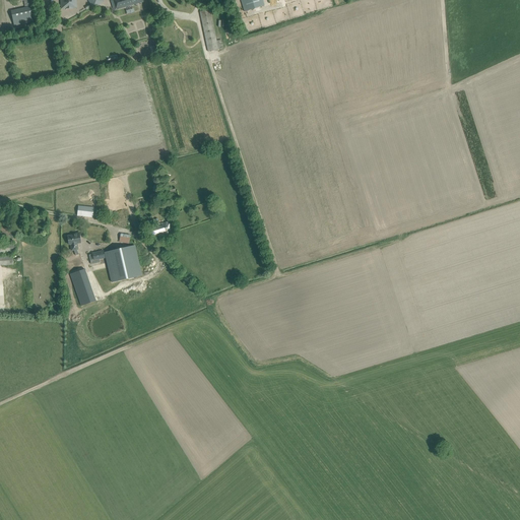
[(60,0),(61,8),(67,8),(67,7),(70,7),(70,8),(76,8),(75,0),(60,0)]
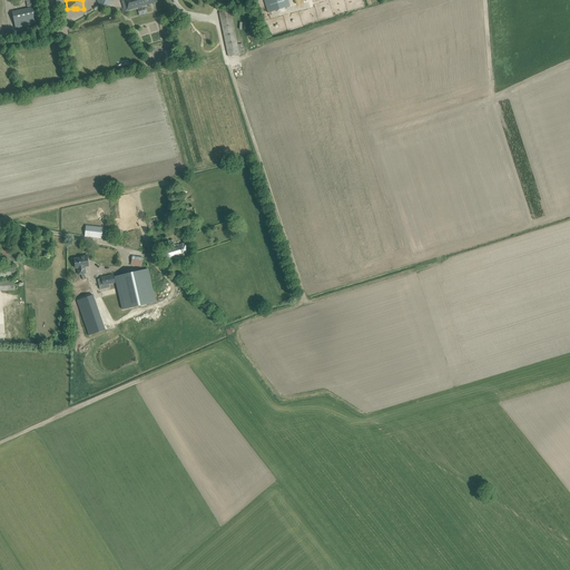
[(124,0),(126,5),(127,10),(145,5),(157,1),(156,0),(124,0)]
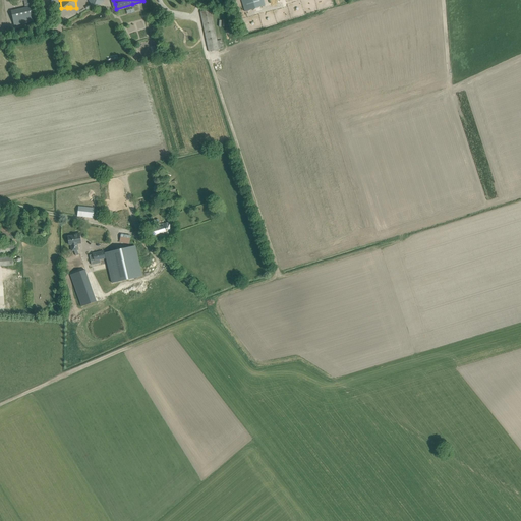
[(241,0),(245,11),(265,5),(263,0),(241,0)]
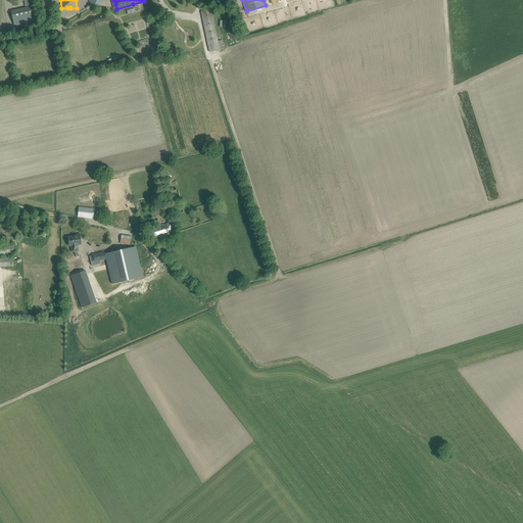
[(11,10),(14,26),(35,21),(31,6),(11,10)]
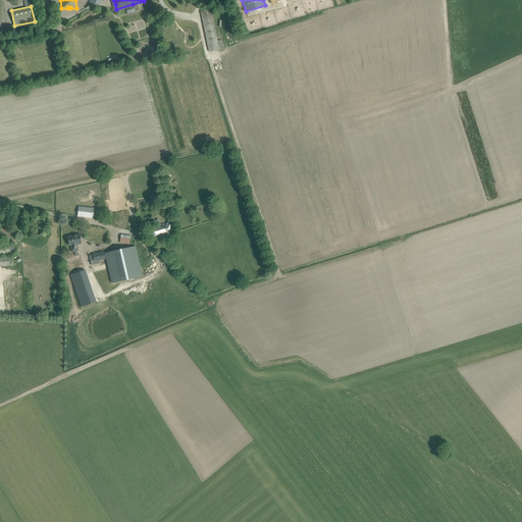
[(149,196),(151,202),(158,199),(156,194),(149,196)]
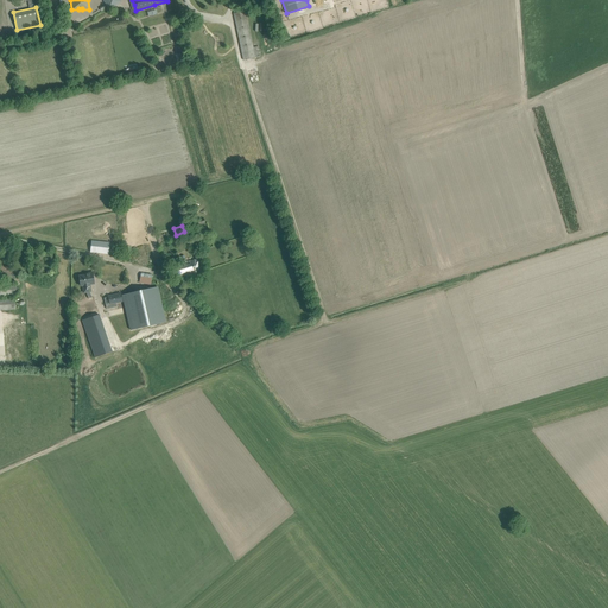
[(108,254),(109,242),(92,241),(90,252),(108,254)]
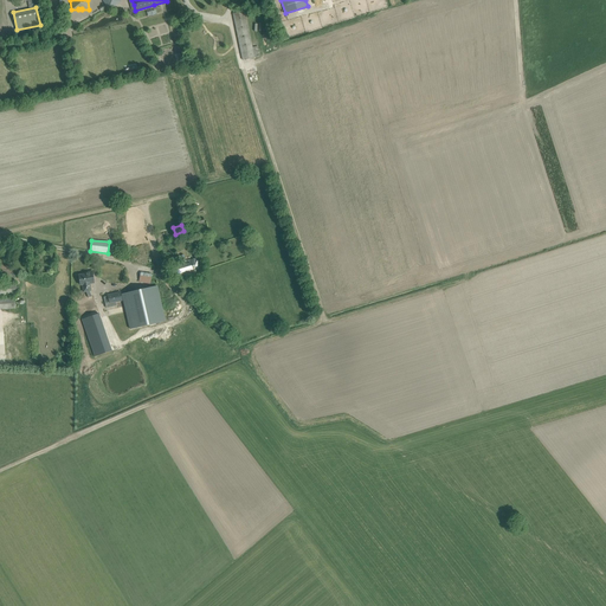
[(182,263),(171,266),(174,277),(200,271),(197,258),(186,260),(187,262),(185,262),(185,260),(182,260),(182,263)]
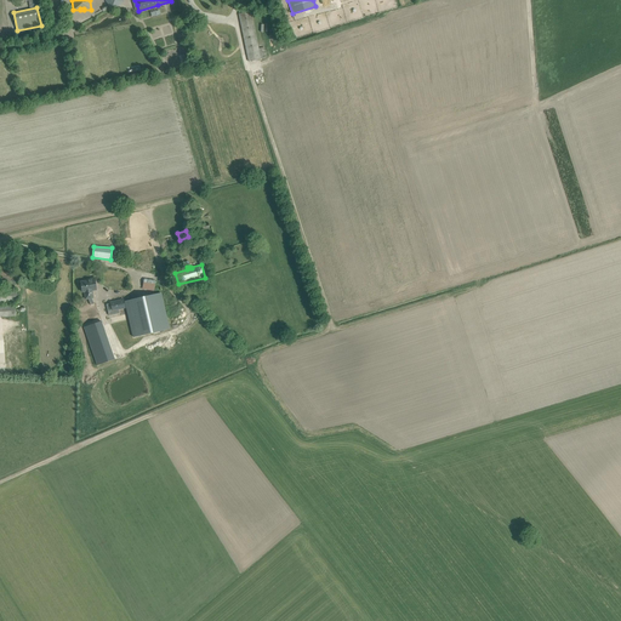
[(0,277),(0,288),(15,286),(13,275),(0,277)]
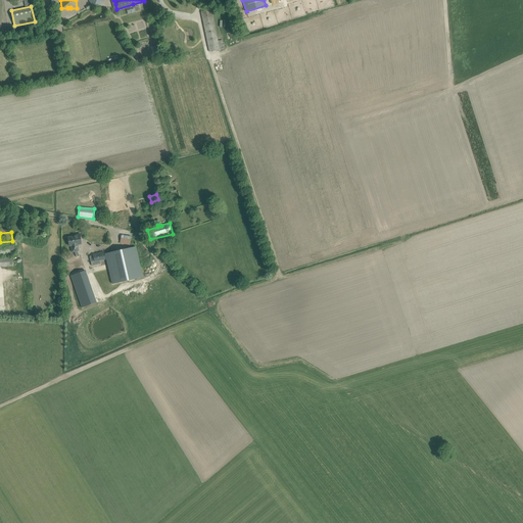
[(75,251),(77,257),(79,256),(78,251),(79,251),(78,247),(77,247),(77,245),(81,244),(80,235),(76,235),(76,236),(67,237),(69,246),(72,245),(73,252),(75,251)]
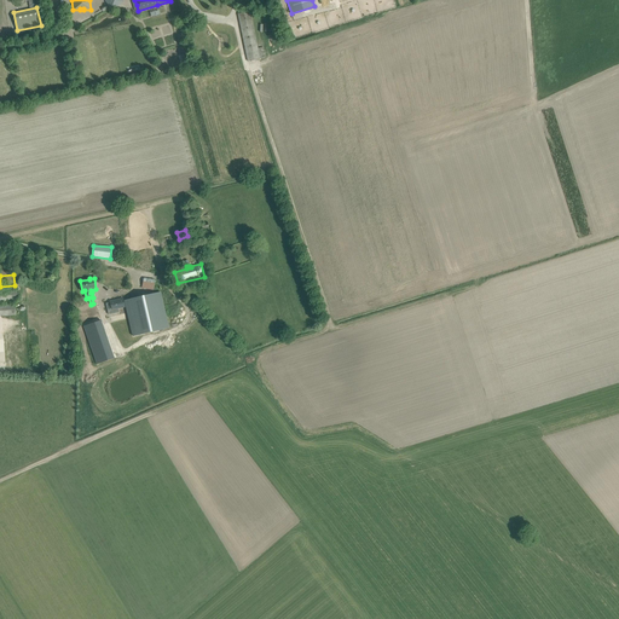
[(143,289),(155,290),(155,278),(143,278),(143,289)]
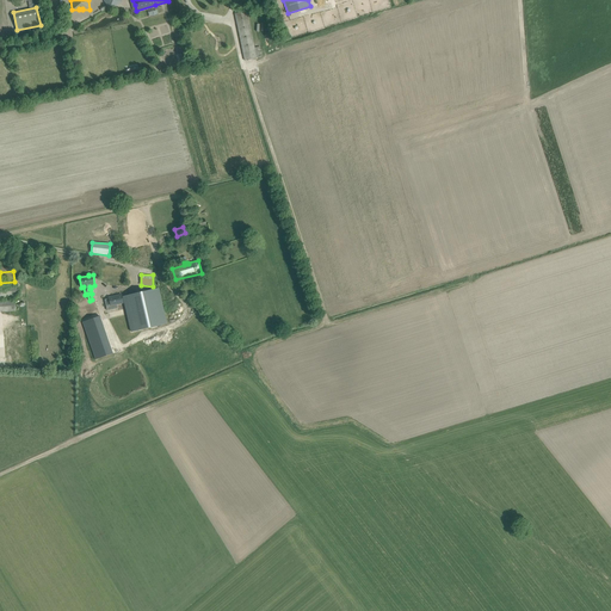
[(0,287),(0,297),(18,296),(17,285),(0,287)]
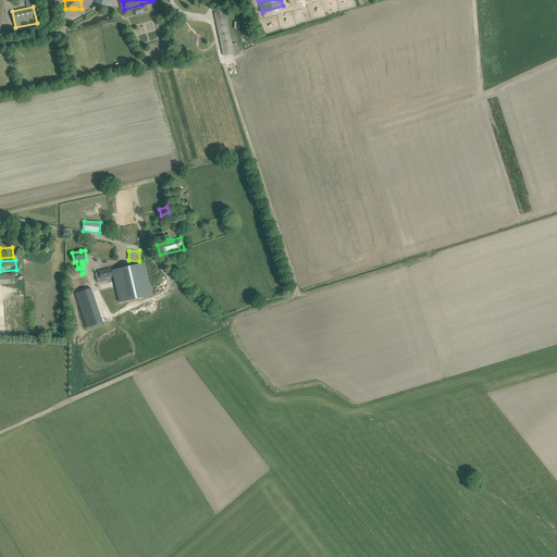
[(112,270),(120,302),(151,295),(144,262),(112,270)]
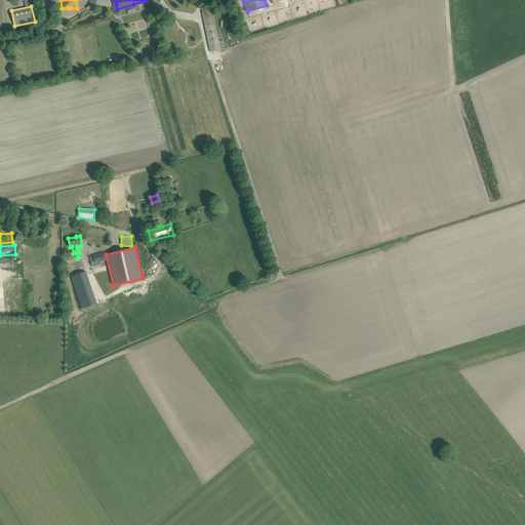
[(94,263),(106,260),(105,253),(93,255),(94,263)]
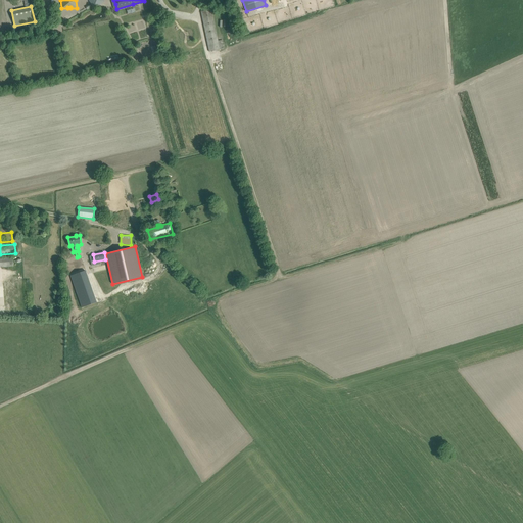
[(0,257),(0,267),(13,267),(13,256),(0,257)]
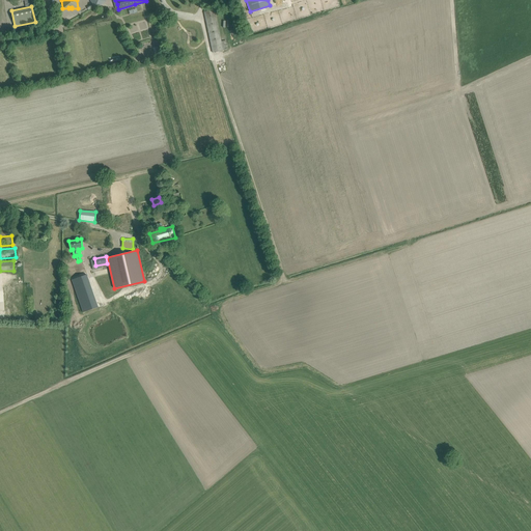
[(76,278),(72,280),(74,284),(83,312),(99,307),(86,275),(76,278)]
